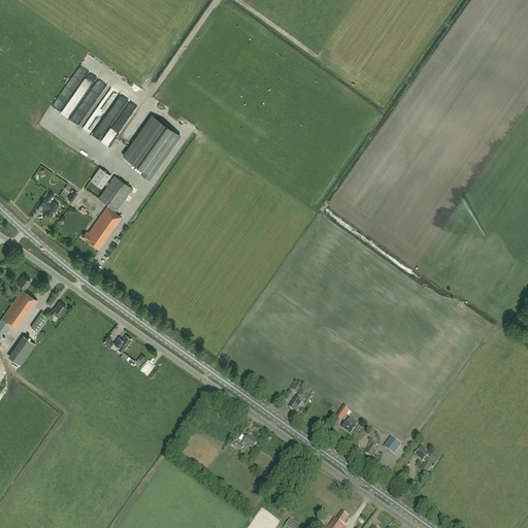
[(79,63),(62,93),(66,95),(65,96),(69,98),(87,67),(79,63)]
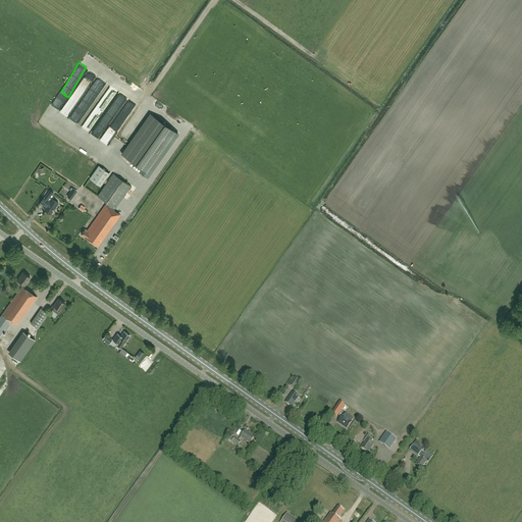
[(86,88),(95,77),(90,72),(80,83),(86,88)]
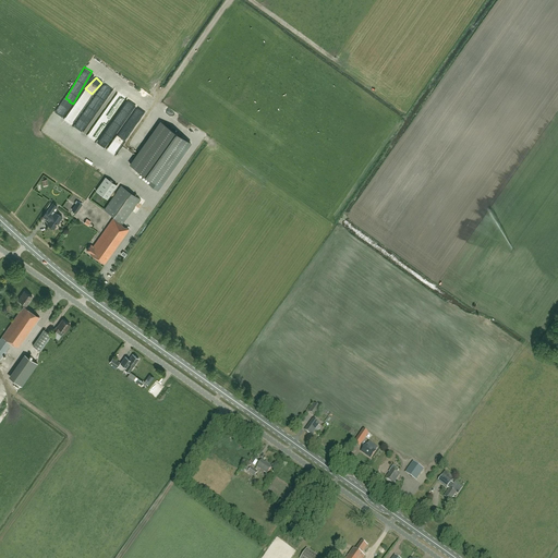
[(99,97),(97,101),(100,104),(109,92),(107,91),(106,92),(102,88),(97,96),(99,97)]
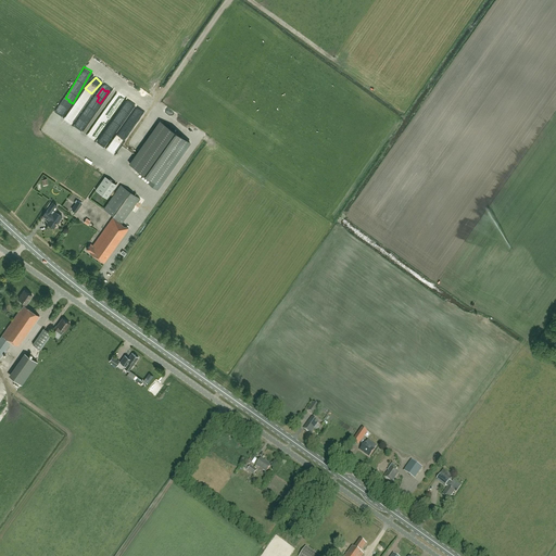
[(83,90),(66,117),(73,122),(90,95),(83,90)]
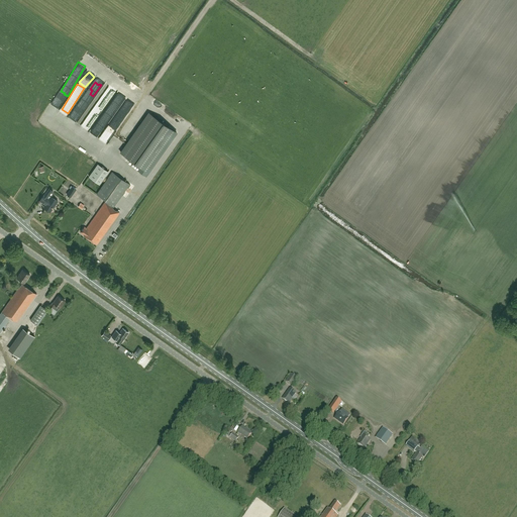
[(113,94),(117,90),(111,84),(107,88),(113,94)]
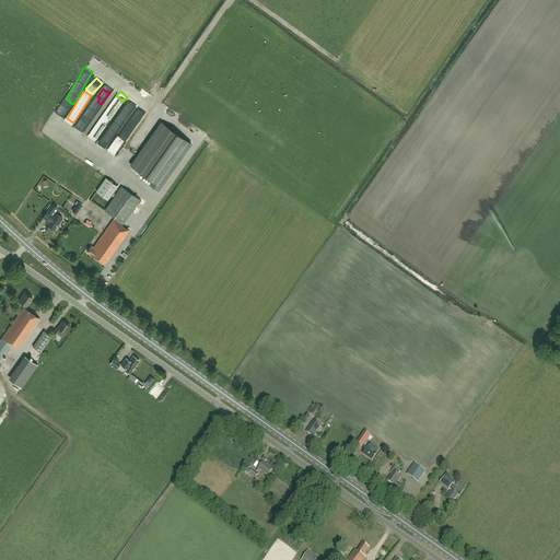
[(121,101),(114,96),(88,136),(95,141),(121,101)]
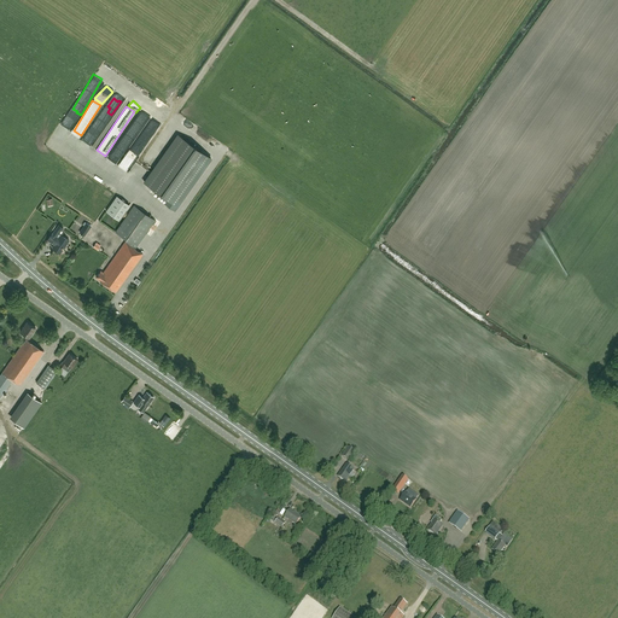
[(127,168),(156,122),(150,118),(121,164),(127,168)]
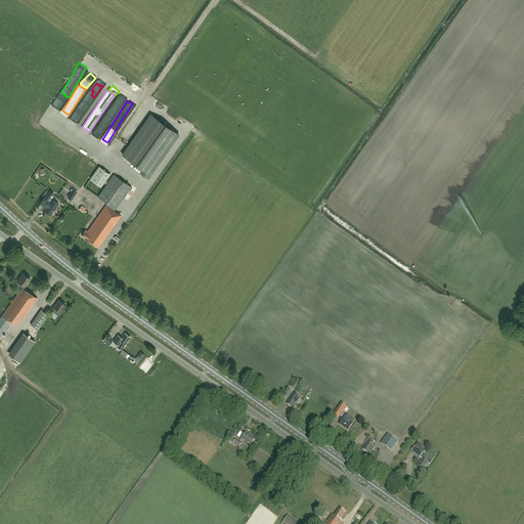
[(179,134),(150,115),(122,155),(142,169),(139,172),(147,178),(179,134)]
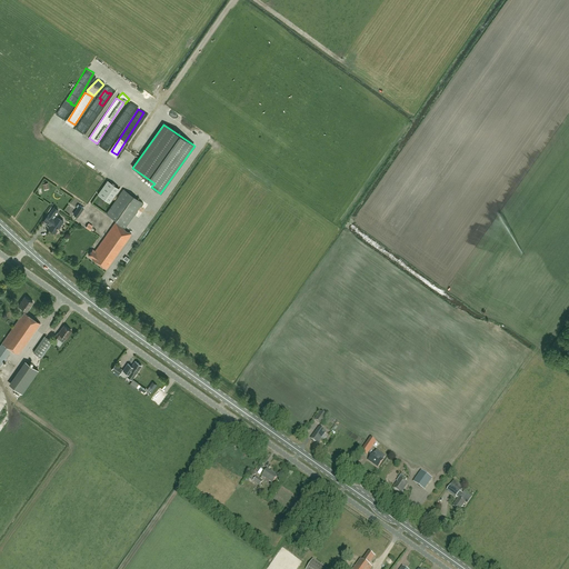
[(106,178),(98,193),(110,200),(119,185),(106,178)]
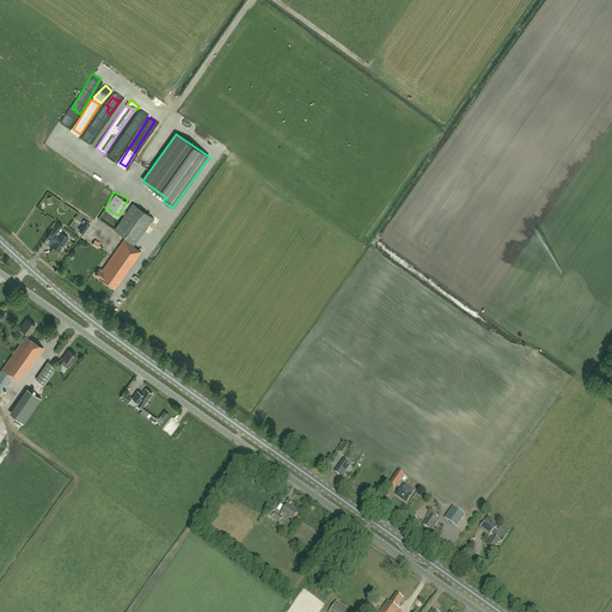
[(133,246),(153,218),(133,203),(115,230),(126,237),(123,239),(102,270),(98,269),(96,274),(99,276),(98,277),(115,288),(141,252),(133,246)]
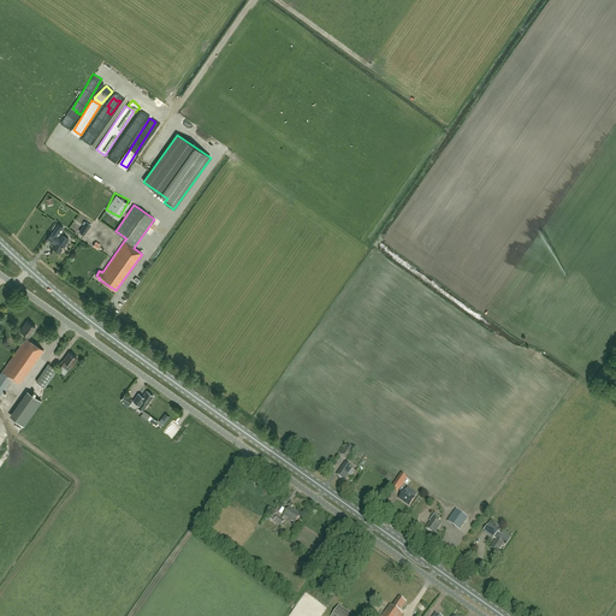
[(86,223),(78,232),(84,236),(92,226),(86,223)]
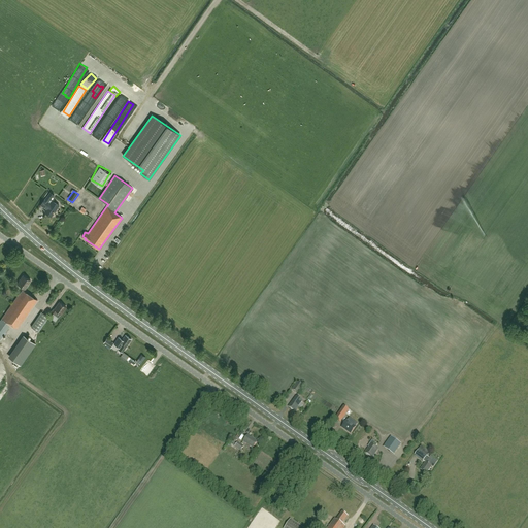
[(53,194),(50,192),(40,204),(45,208),(44,210),(47,212),(47,213),(51,216),(59,204),(52,200),(50,203),(47,201),(53,194)]
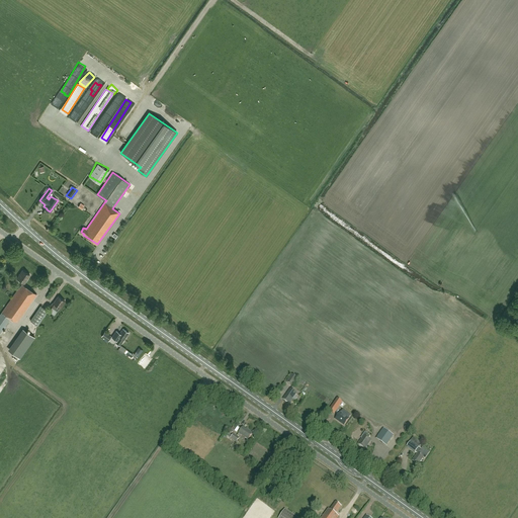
[(21,283),(23,284),(29,275),(22,269),(17,277),(22,281),(20,283),(21,283)]
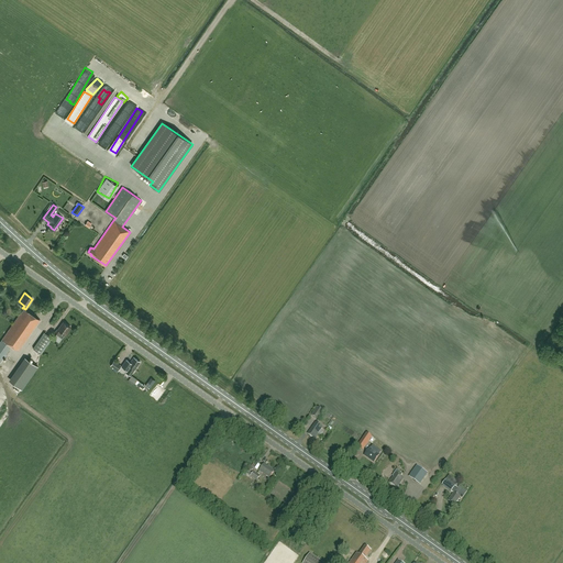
[(40,319),(25,309),(23,308),(1,340),(0,341),(0,361),(11,345),(18,350),(40,319)]
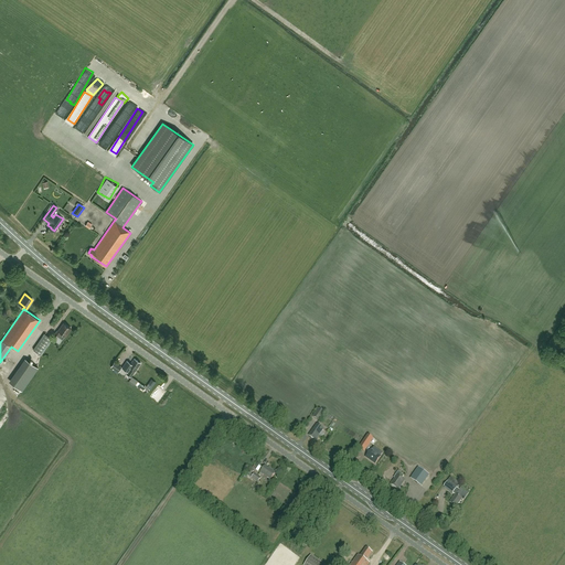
[(65,336),(71,328),(64,323),(59,330),(57,330),(55,333),(62,339),(64,336),(65,336)]
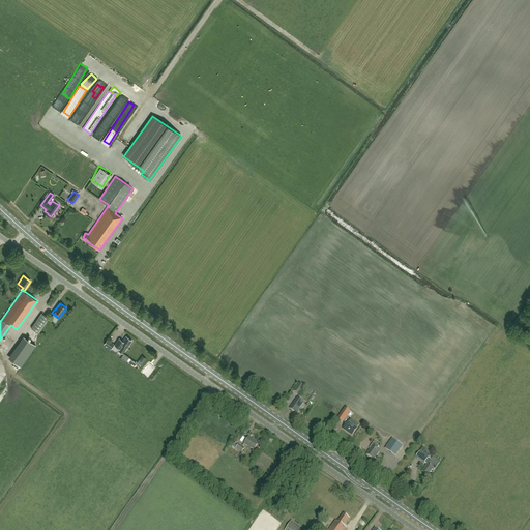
[(41,313),(31,328),(37,333),(49,318),(41,313)]
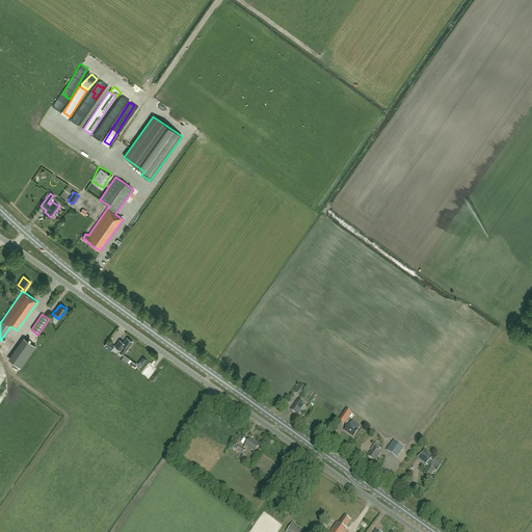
[(10,360),(22,367),(36,344),(25,337),(10,360)]
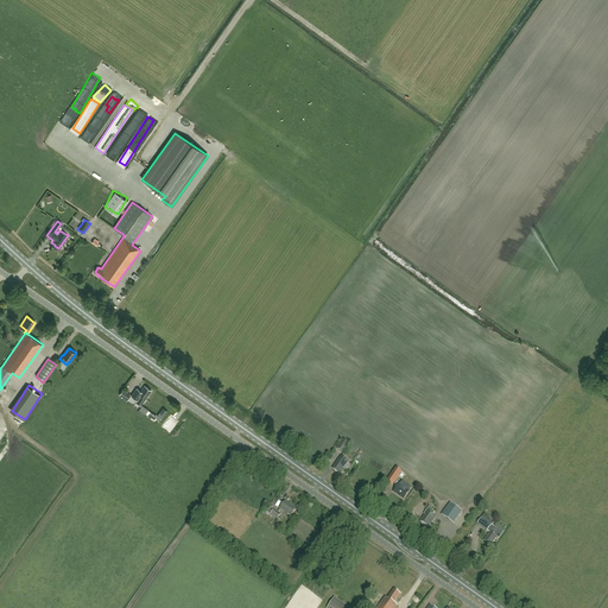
[(135,403),(140,406),(151,391),(144,386),(140,391),(137,388),(131,396),(137,400),(135,403)]
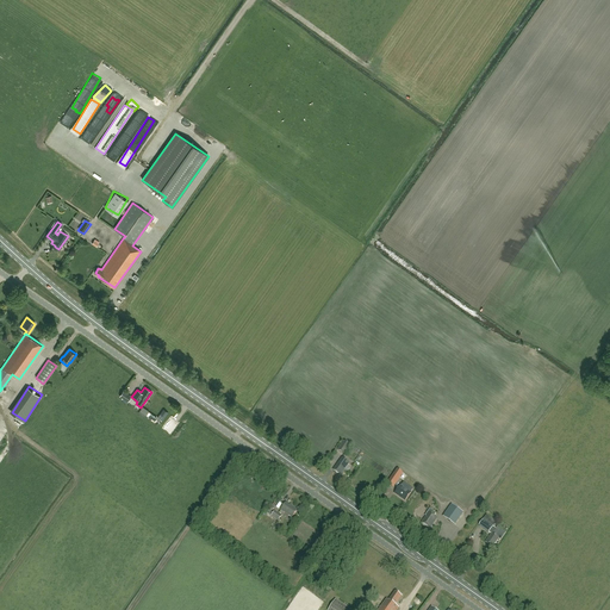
[(128,402),(131,397),(123,391),(119,396),(128,402)]
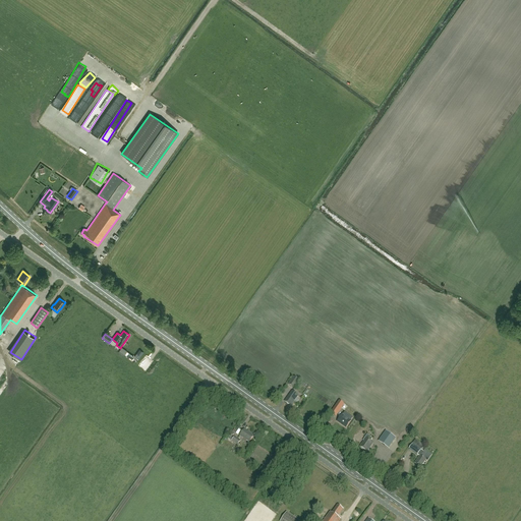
[(143,352),(136,347),(131,354),(138,359),(143,352)]
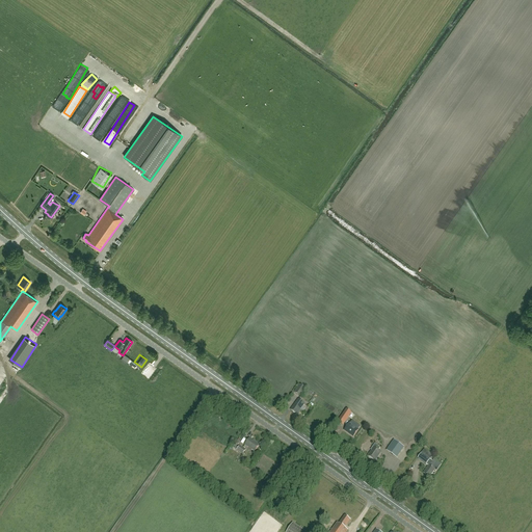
[(300,386),(294,393),(300,397),(306,390),(300,386)]
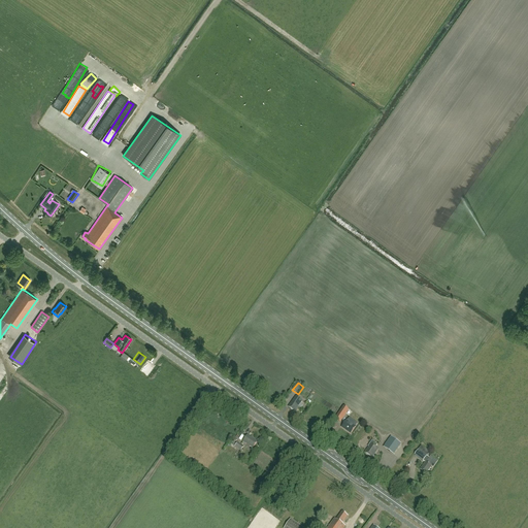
[(298,407),(302,401),(296,397),(289,407),(296,413),(299,407),(298,407)]
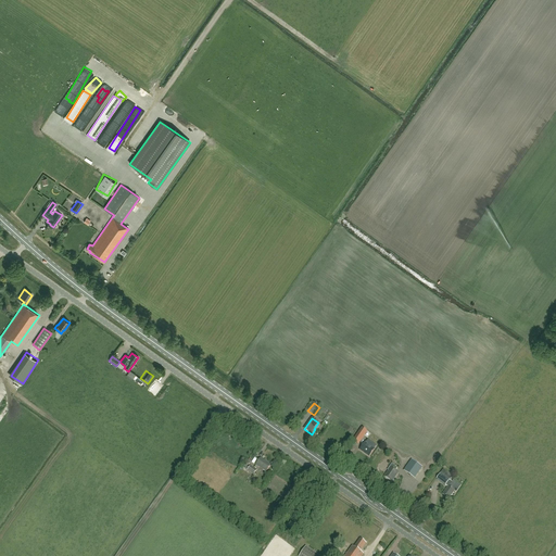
[(359,432),(353,441),(357,444),(364,436),(367,432),(363,429),(359,432)]
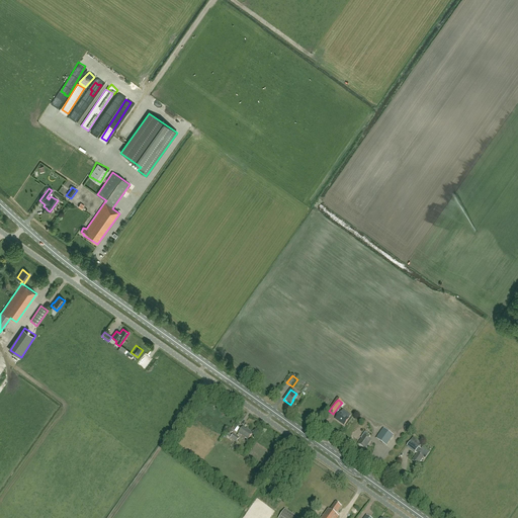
[(335,419),(344,426),(349,419),(344,416),(345,414),(341,411),(335,419)]
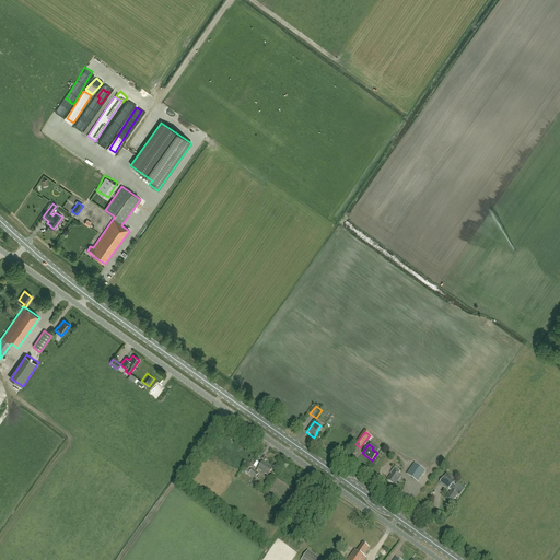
[(268,476),(272,469),(263,462),(258,468),(268,476)]
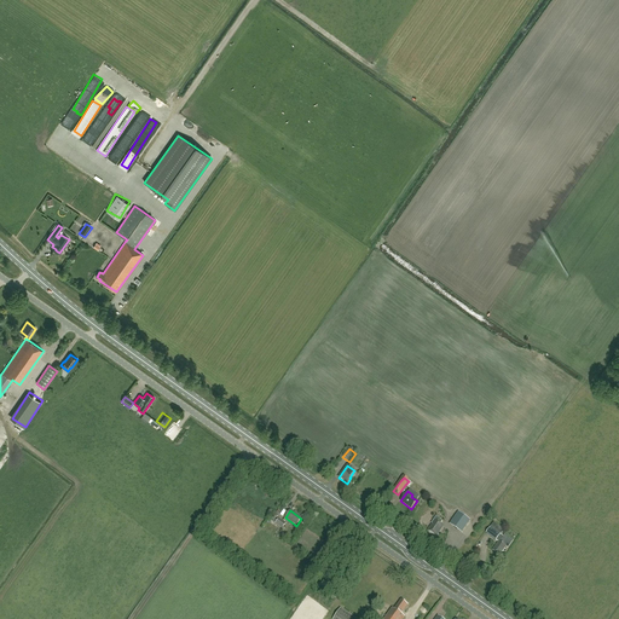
[(462,532),(470,520),(458,512),(450,524),(462,532)]
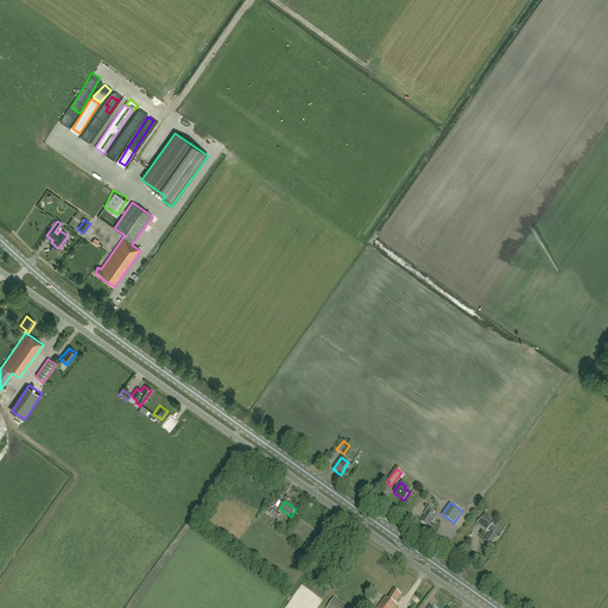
[(435,512),(429,507),(424,514),(425,515),(420,523),(429,527),(436,518),(432,515),(435,512)]
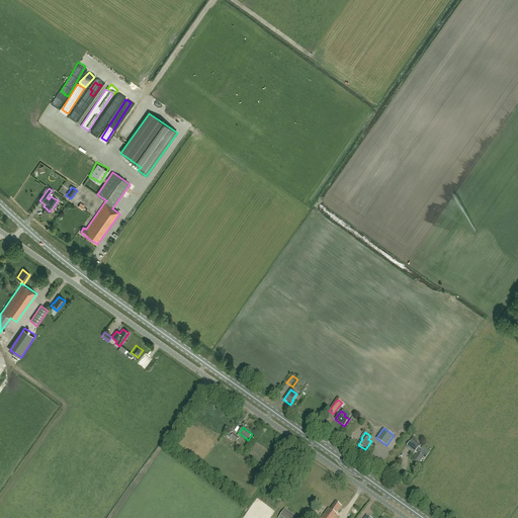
[(237,443),(240,438),(234,433),(230,438),(237,443)]
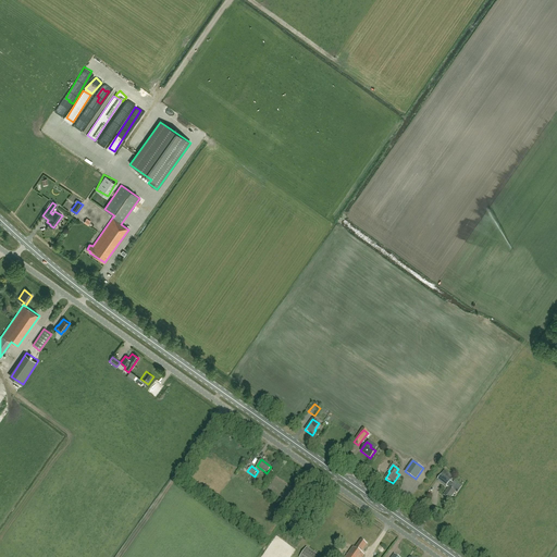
[(447,486),(450,481),(442,474),(437,480),(447,486)]
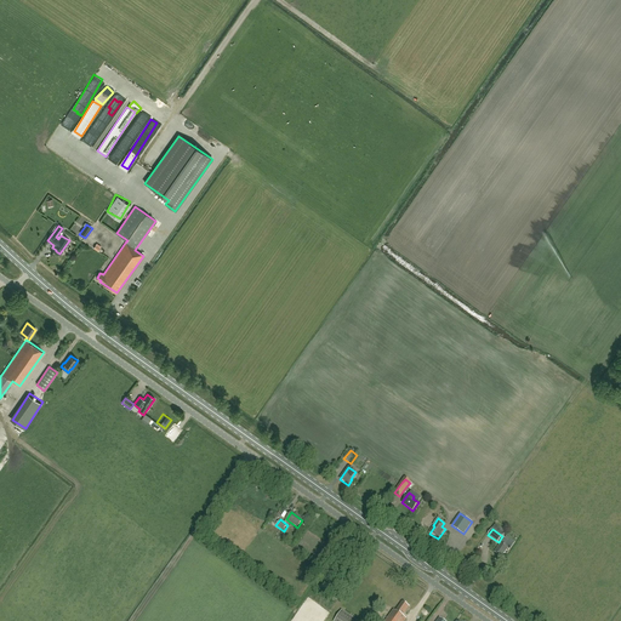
[(510,550),(516,542),(507,536),(501,543),(497,547),(499,547),(495,552),(501,557),(508,548),(510,550)]
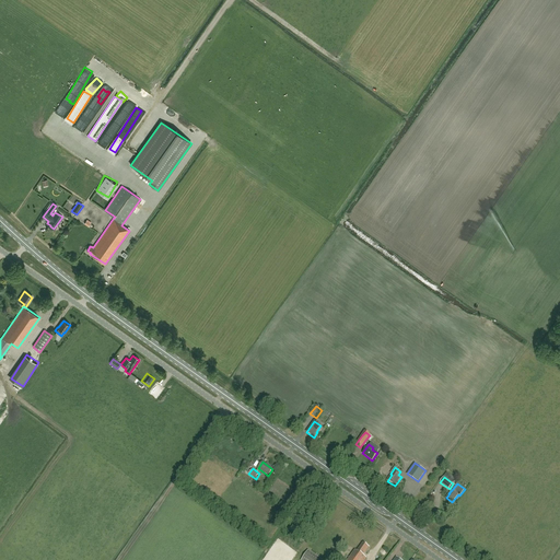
[(363,556),(369,547),(363,543),(357,551),(354,549),(347,559),(364,559),(366,558),(363,556)]
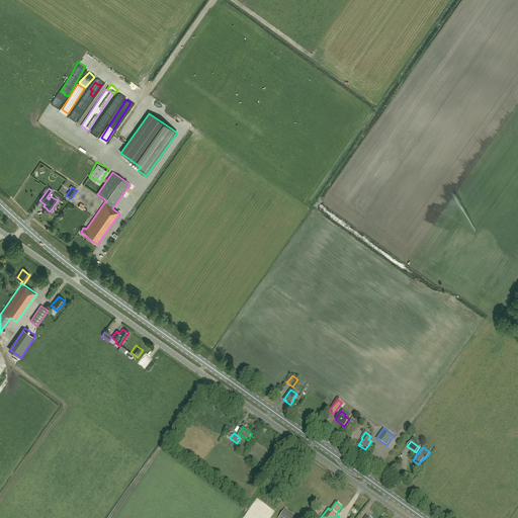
[(297,517),(285,509),(278,517),(297,517)]
